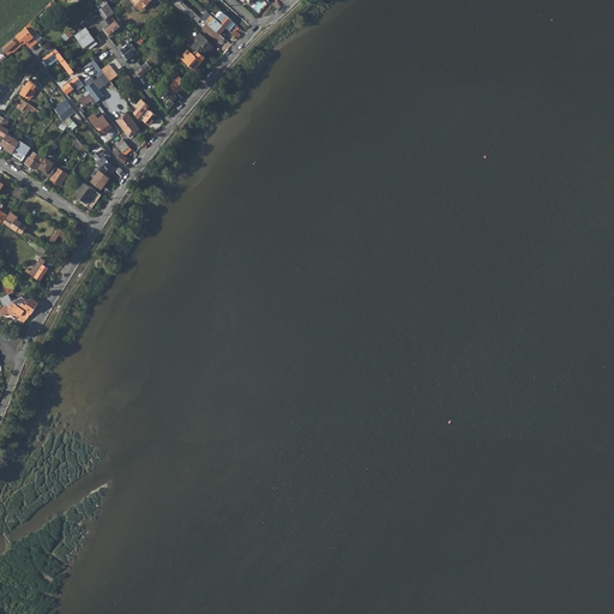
[(101,22),(106,28),(116,19),(119,17),(108,2),(97,11),(104,19),(101,22)]
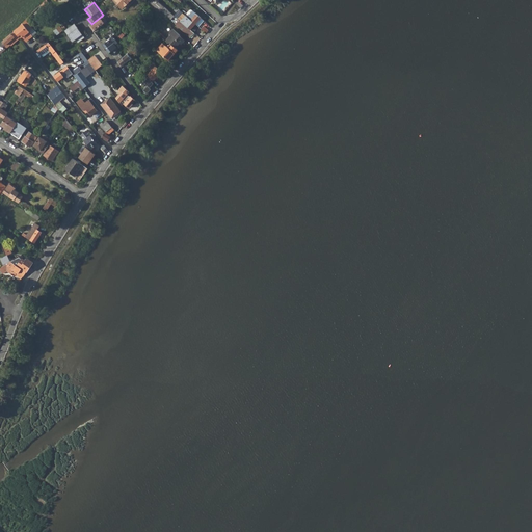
[(191,8),(186,15),(189,18),(197,25),(198,26),(204,20),(193,10),(191,8)]
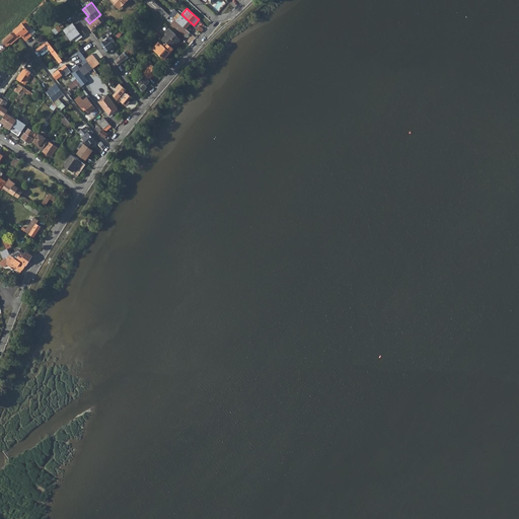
[(100,14),(98,16),(98,17),(89,24),(93,29),(101,22),(101,21),(104,20),(100,14)]
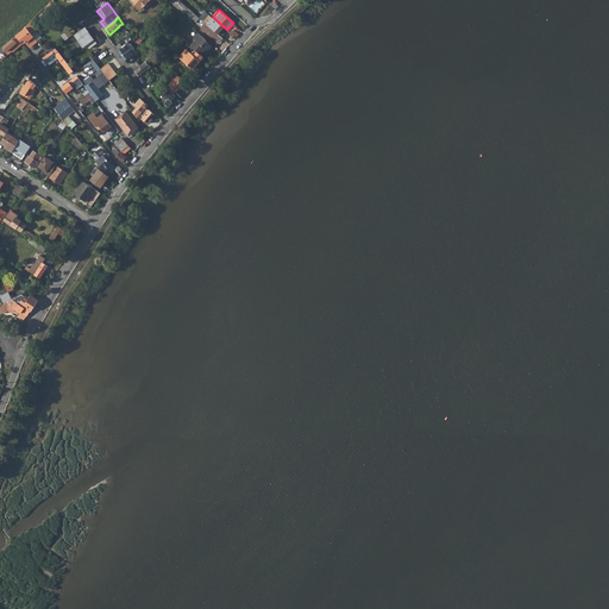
[(19,31),(16,35),(22,42),(23,41),(25,43),(26,43),(30,48),(37,41),(29,31),(27,32),(26,31),(35,23),(33,23),(36,20),(33,18),(30,22),(24,26),(19,31)]
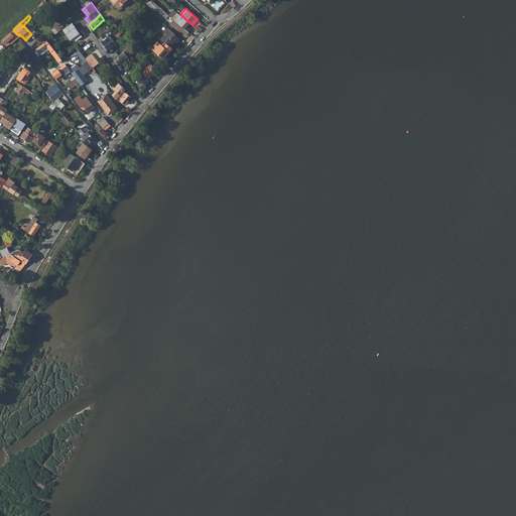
[(179,23),(172,17),(168,21),(170,23),(184,36),(189,32),(186,29),(179,23)]
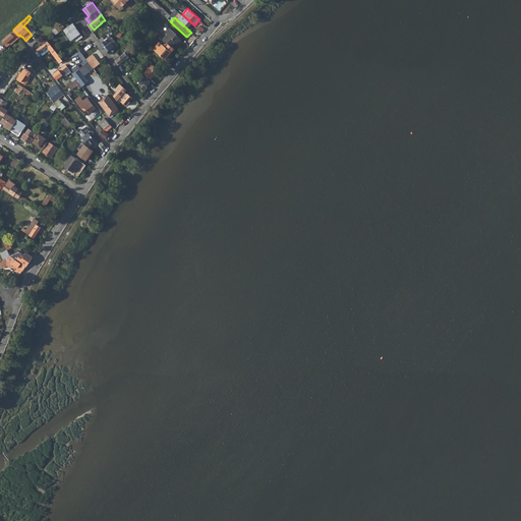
[(185,17),(181,23),(188,30),(193,24),(185,17)]
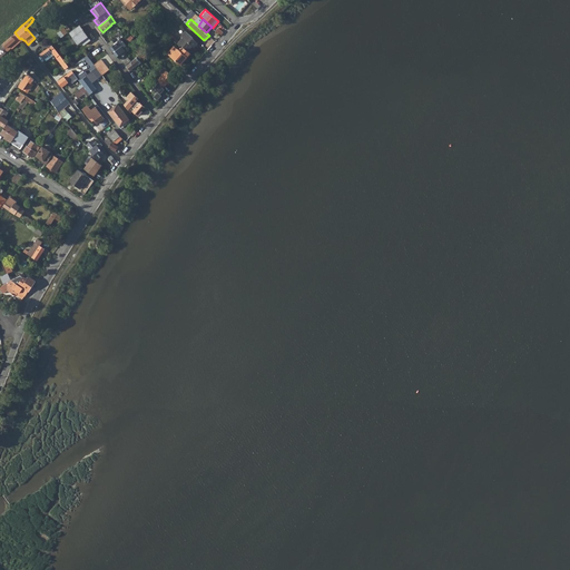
[(90,40),(80,25),(69,32),(77,45),(80,41),(82,46),(90,40)]
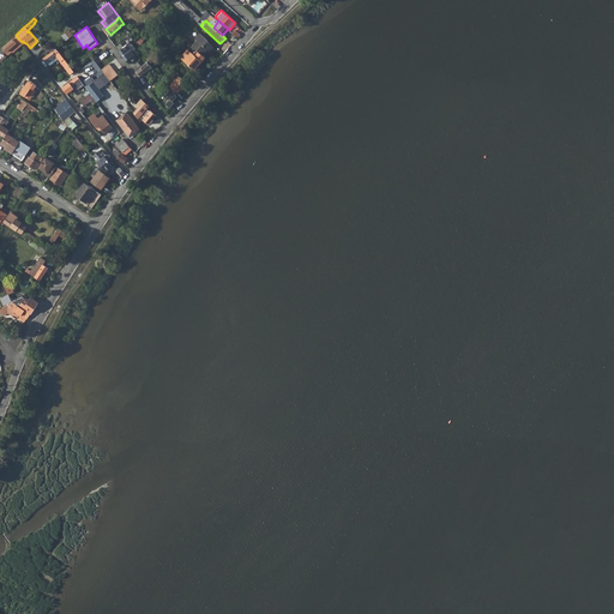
[(209,41),(200,34),(196,38),(198,41),(192,46),(199,52),(203,55),(208,49),(209,50),(214,46),(208,41),(209,41)]
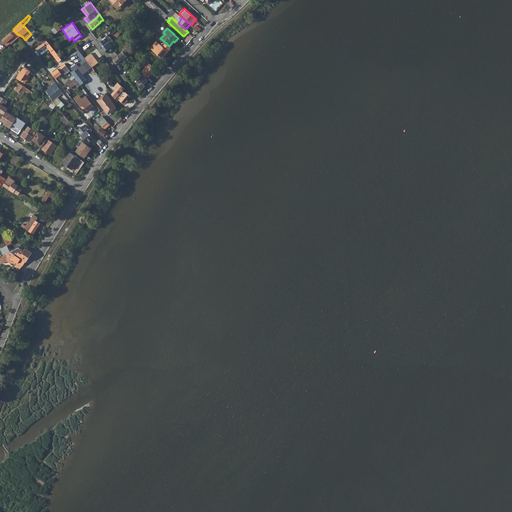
[(0,41),(0,40),(0,42),(3,45),(8,41),(11,44),(19,37),(18,35),(13,29),(12,30),(7,35),(0,41)]
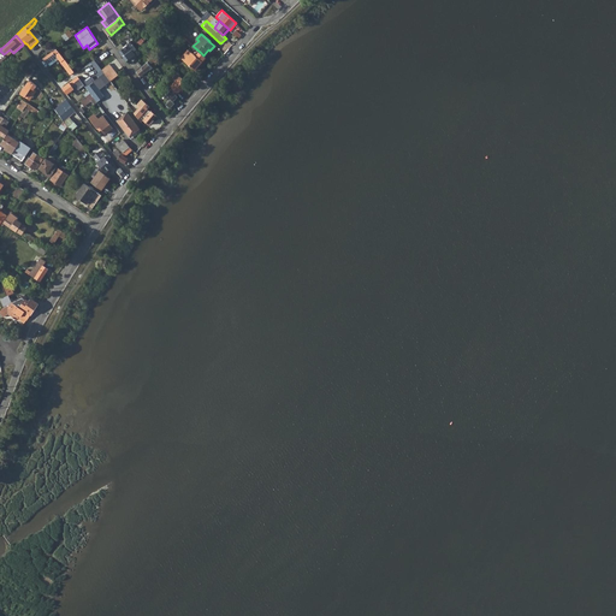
[(123,48),(119,51),(123,57),(131,51),(134,52),(137,49),(132,43),(131,45),(130,42),(123,48)]
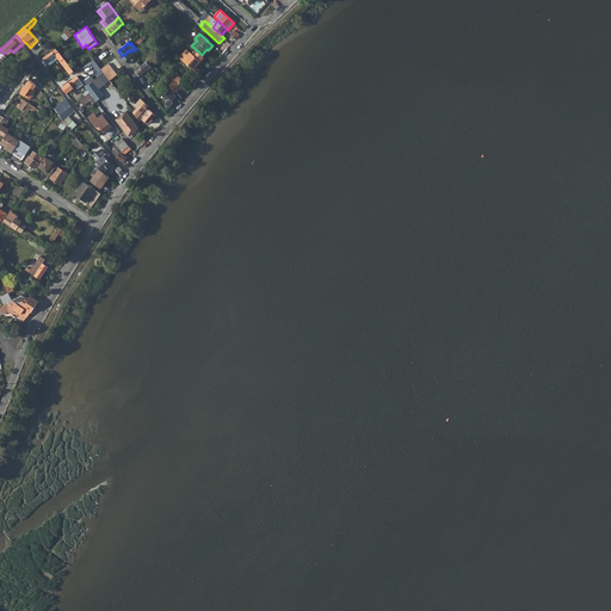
[(56,48),(43,57),(49,66),(59,59),(67,71),(72,68),(56,48)]
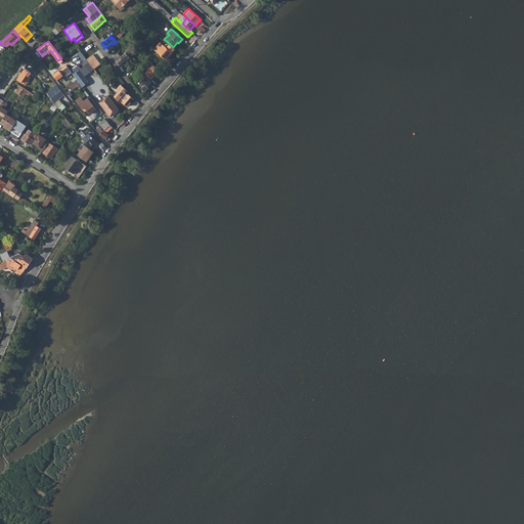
[(164,45),(158,52),(166,58),(172,52),(172,53),(175,49),(173,47),(170,44),(169,46),(167,44),(165,46),(164,45)]
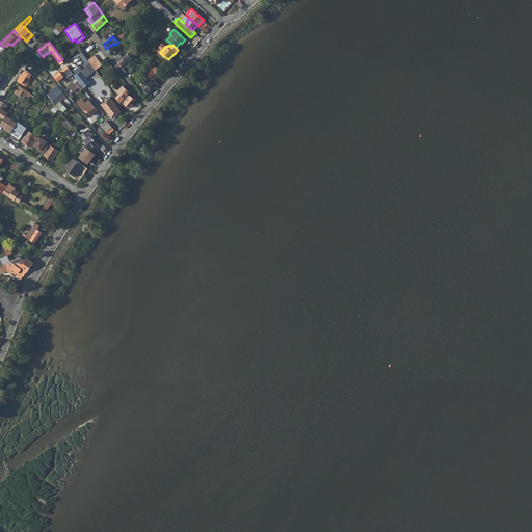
[(123,57),(126,54),(124,52),(121,55),(120,53),(115,57),(117,60),(123,57)]
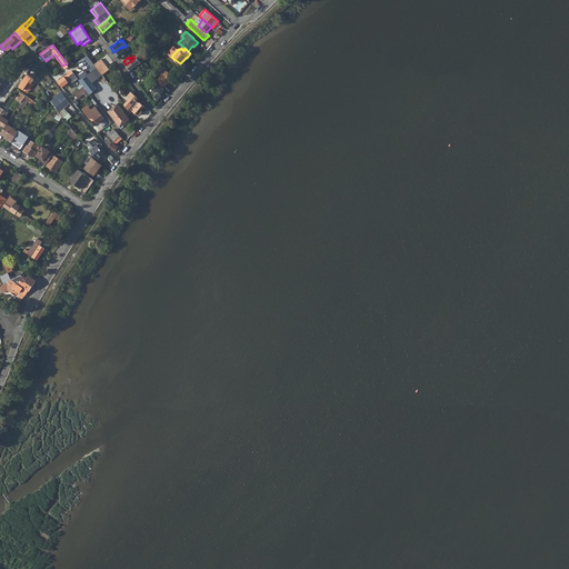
[(131,61),(130,62),(130,63),(127,66),(131,70),(140,62),(139,61),(141,59),(139,56),(135,58),(131,61)]
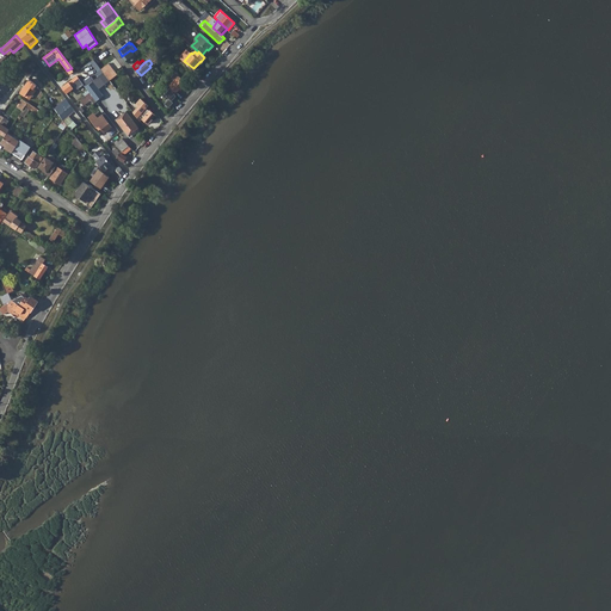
[(107,69),(103,73),(105,75),(109,81),(113,76),(109,71),(107,69)]
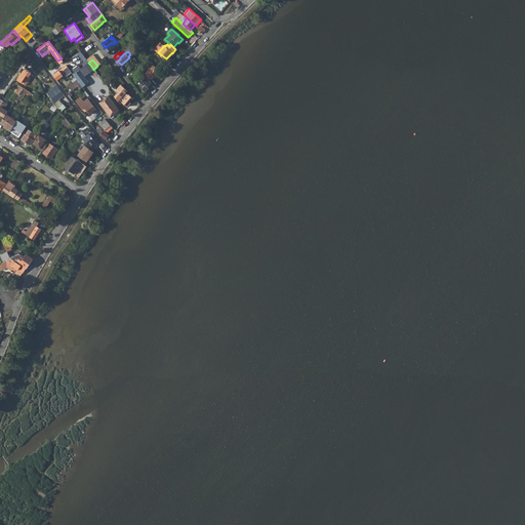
[(130,59),(120,65),(123,71),(129,68),(126,64),(131,61),(130,59)]
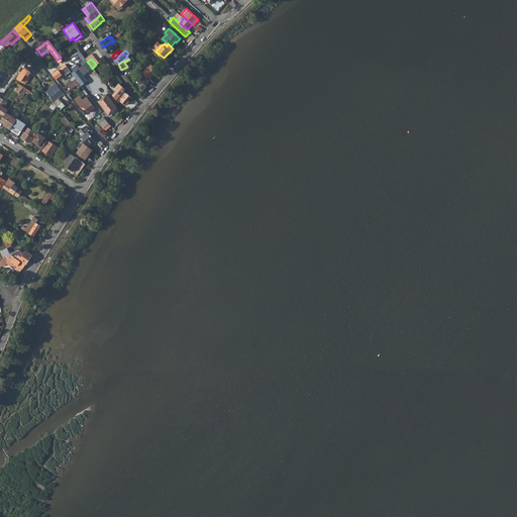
[(8,67),(0,62),(0,61),(0,73),(2,75),(5,70),(6,71),(8,67)]
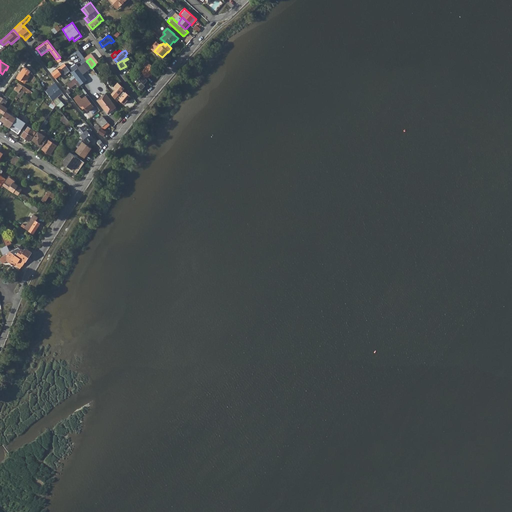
[(91,68),(86,61),(83,63),(88,70),(91,68)]
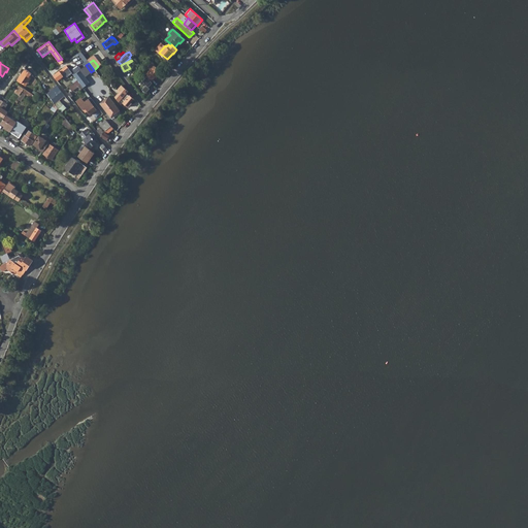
[(59,71),(54,75),(57,79),(66,72),(68,75),(72,72),(67,65),(63,68),(59,71)]
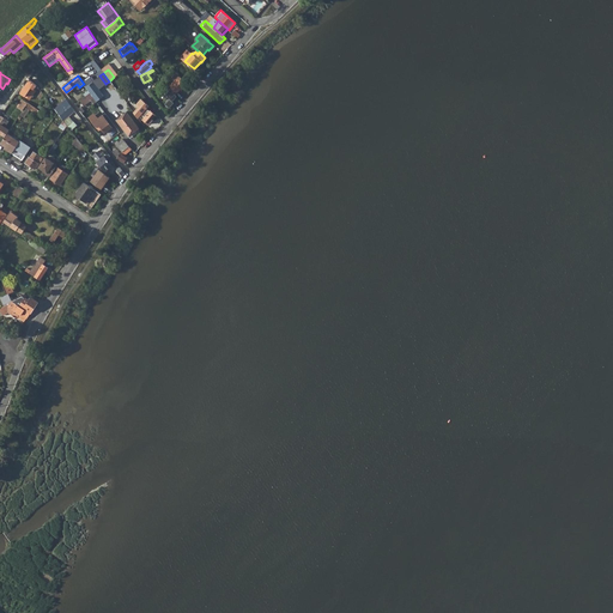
[(187,83),(180,77),(170,86),(176,93),(181,89),(182,87),(183,87),(187,83)]
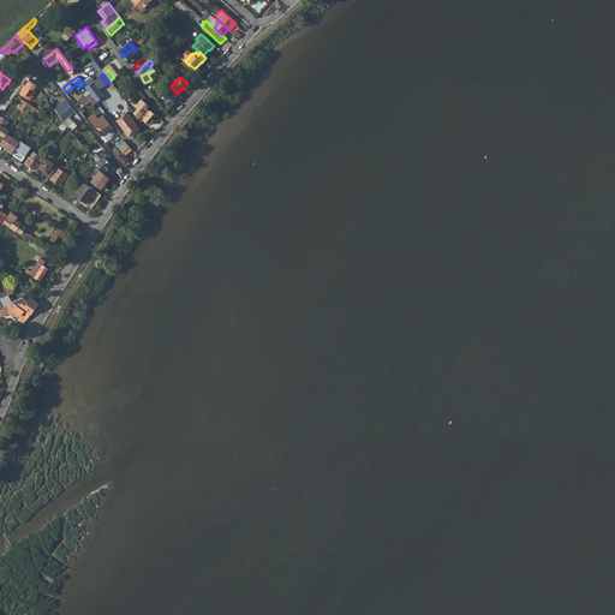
[(37,85),(29,79),(21,94),(25,97),(25,96),(29,99),(37,85)]
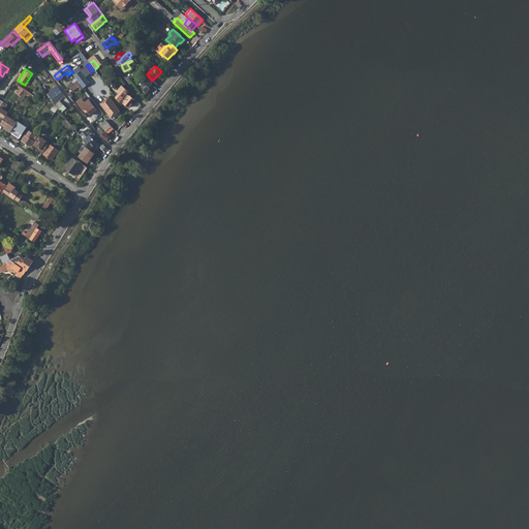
[(80,70),(74,75),(76,78),(78,80),(84,88),(90,83),(80,70)]
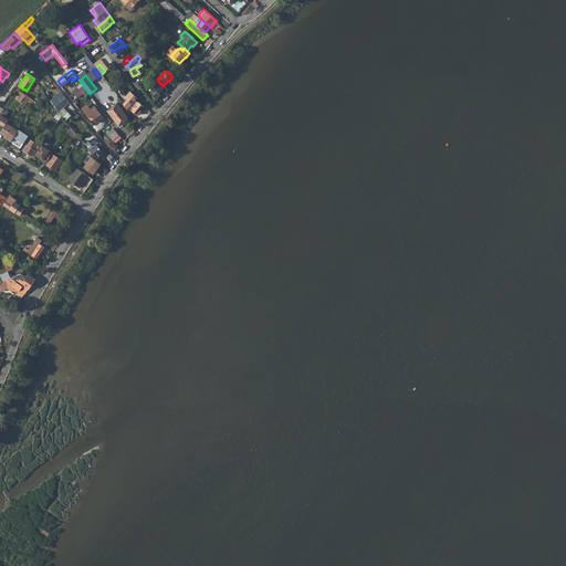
[(130,106),(133,108),(138,102),(135,100),(137,97),(130,91),(126,96),(128,98),(123,104),(126,108),(127,109),(130,106)]
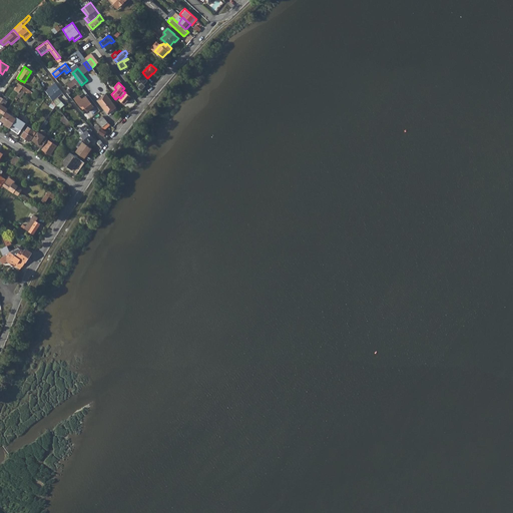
[(24,85),(20,90),(21,91),(23,90),(24,91),(23,93),(27,96),(27,97),(30,99),(34,93),(24,85)]
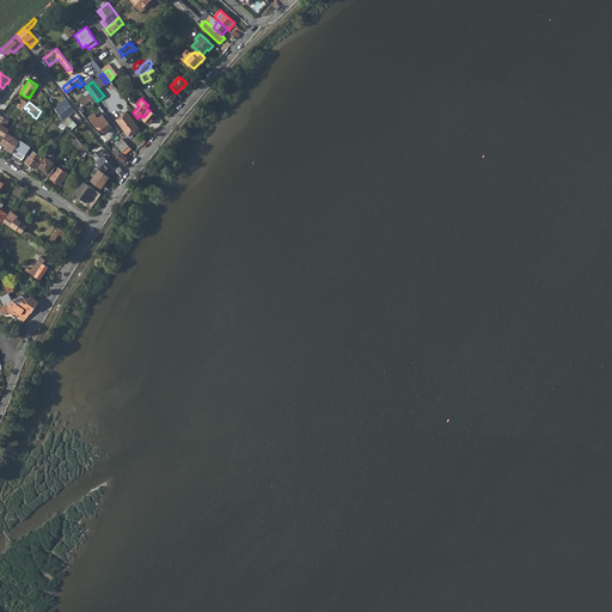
[(144,117),(142,120),(150,124),(153,120),(152,118),(155,115),(150,110),(144,117)]
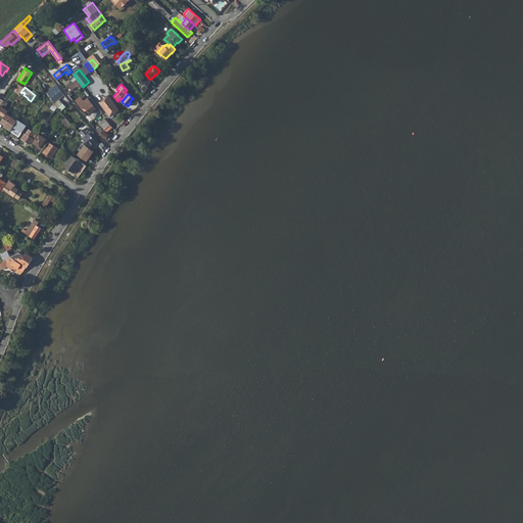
[(99,102),(104,109),(113,102),(108,95),(99,102)]
